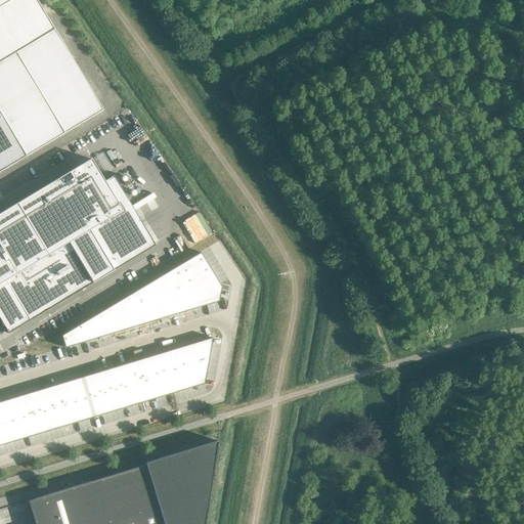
[(0,0),(0,170),(101,110),(36,0),(0,0)]
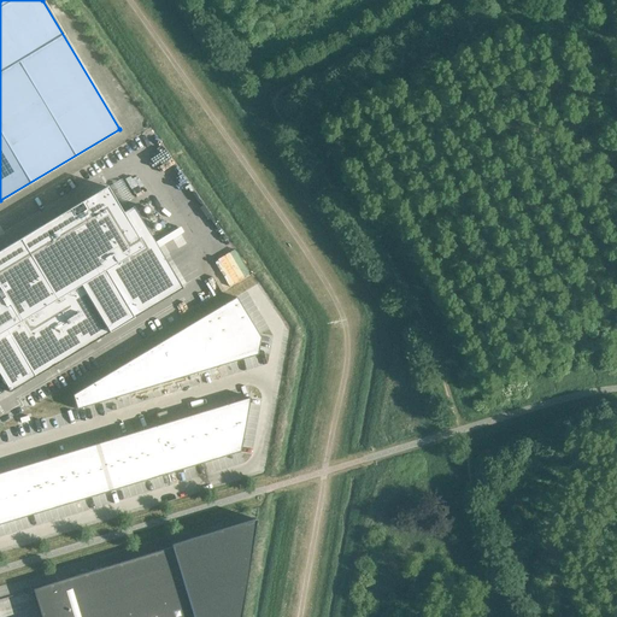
[(57,217),(0,251),(0,376),(10,393),(180,291),(178,289),(147,236),(150,234),(133,206),(122,213),(106,187),(59,216),(60,216),(58,218),(57,217)]
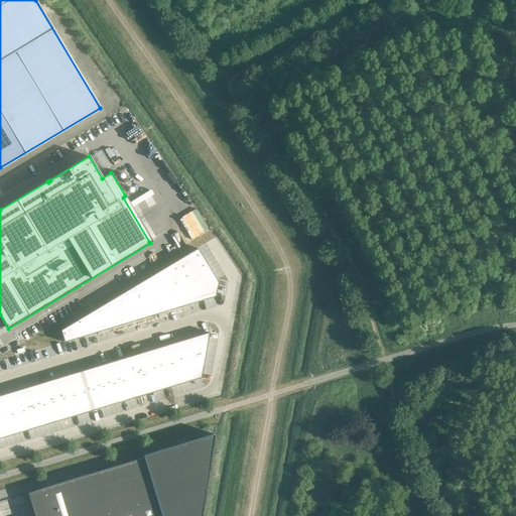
[(198,249),(169,265),(182,306),(216,296),(218,282),(198,249)]
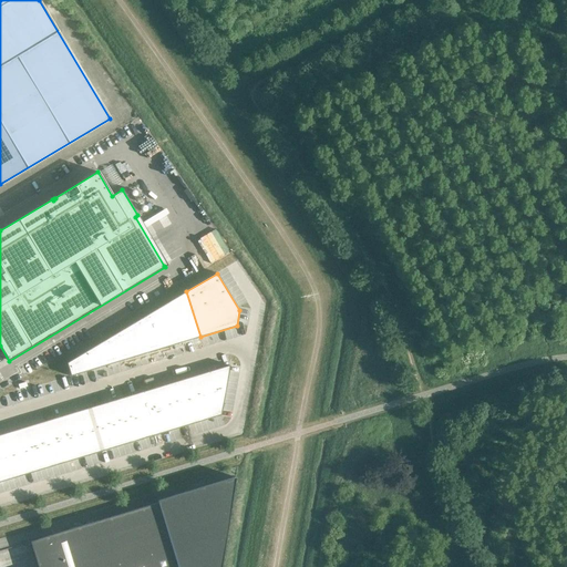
[(186,291),(168,302),(181,343),(200,337),(186,291)]
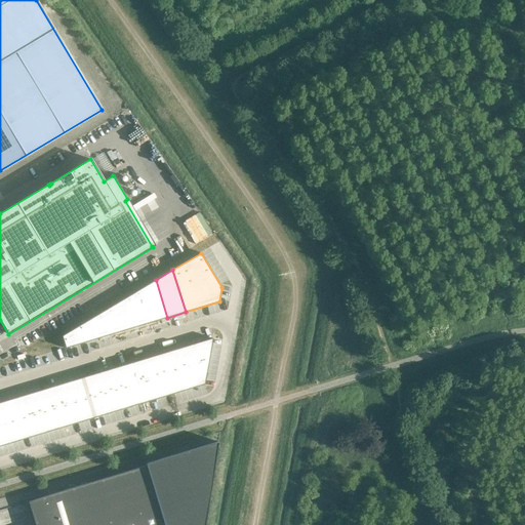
[(156,280),(138,290),(149,323),(167,318),(156,280)]
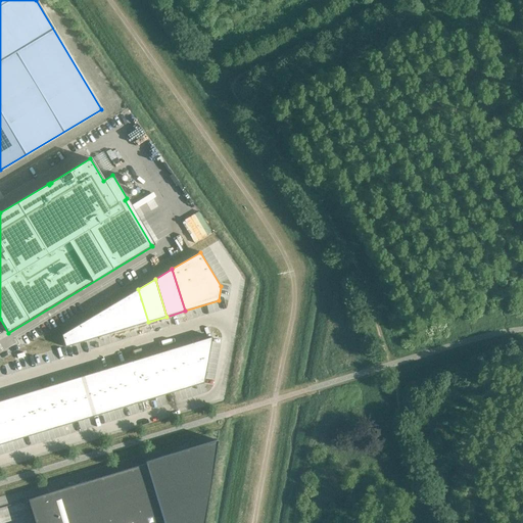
[(138,289),(129,294),(138,325),(148,322),(138,289)]
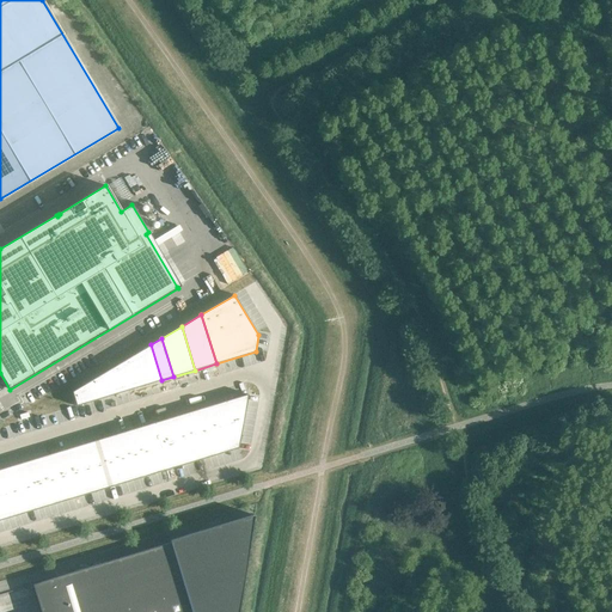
[(151,344),(140,352),(150,384),(161,380),(151,344)]
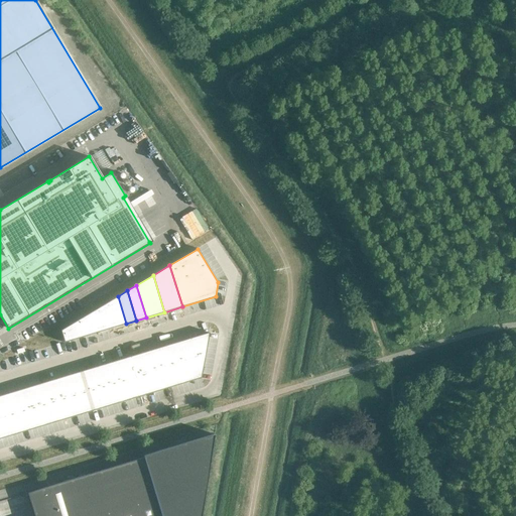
[(118,296),(109,301),(116,327),(126,324),(118,296)]
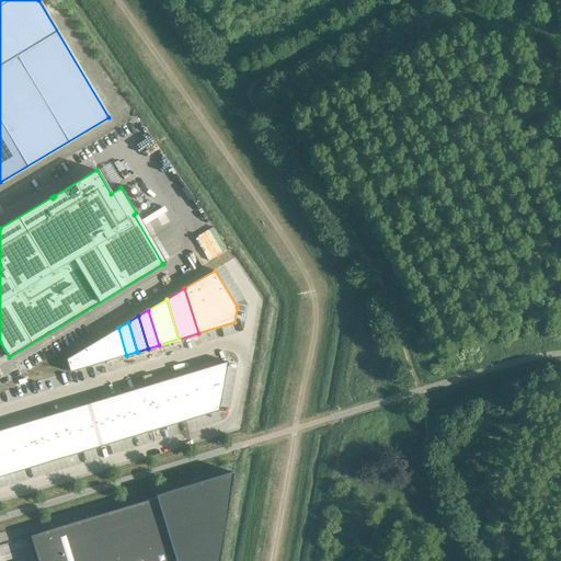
[(118,328),(109,334),(115,358),(126,355),(118,328)]
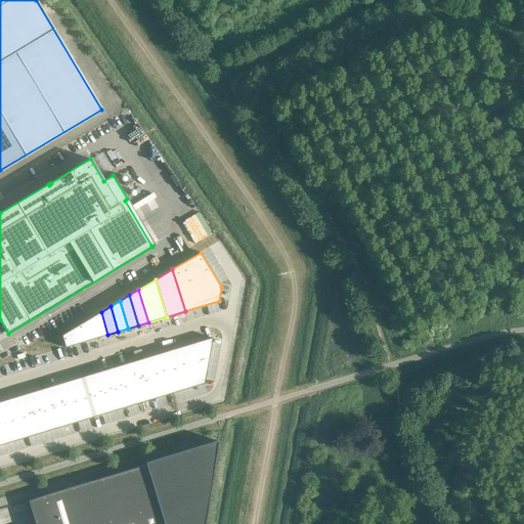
[(101,312),(91,317),(97,338),(107,335),(101,312)]
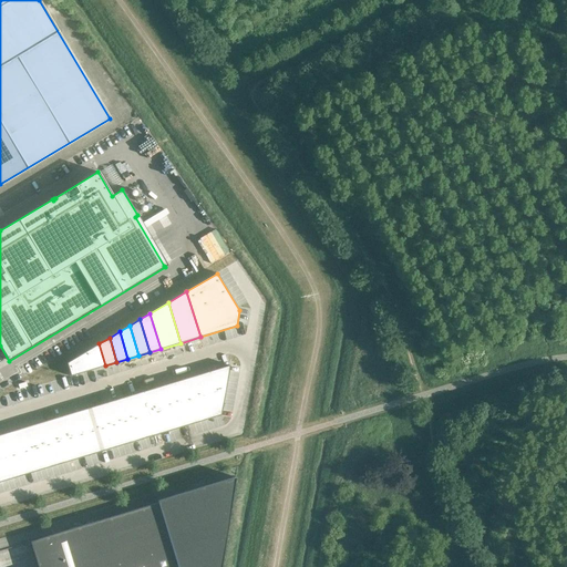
[(99,343),(88,350),(94,369),(105,366),(99,343)]
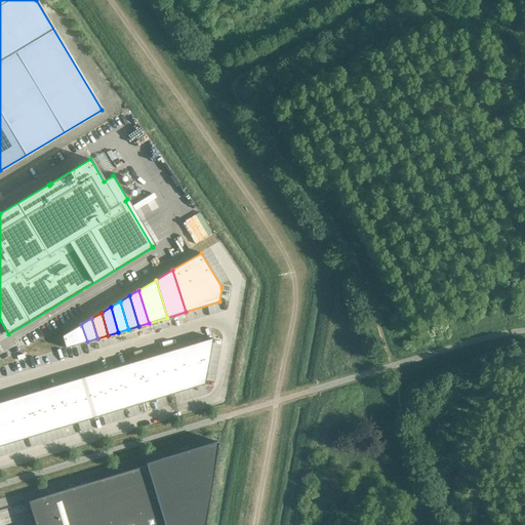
[(81,324),(62,336),(65,349),(87,341),(81,324)]
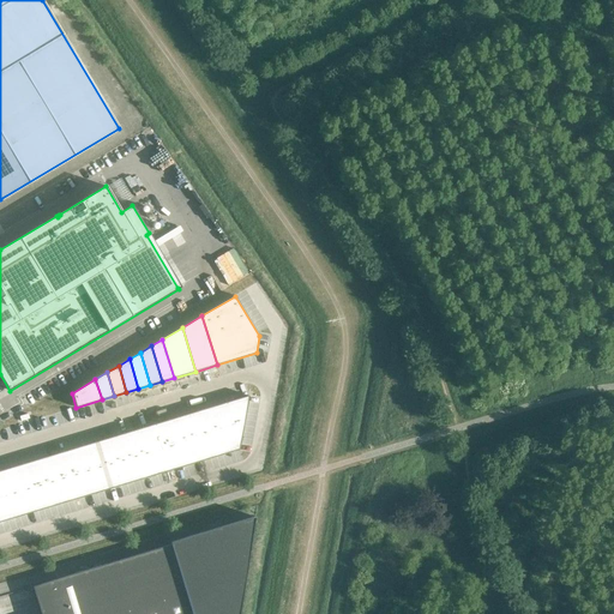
[(248,396),(227,402),(234,426),(244,422),(248,396)]
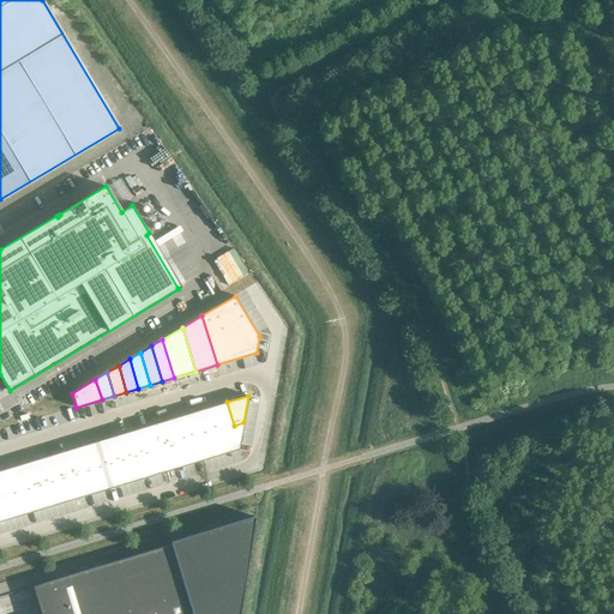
[(227,402),(215,405),(222,429),(234,426),(227,402)]
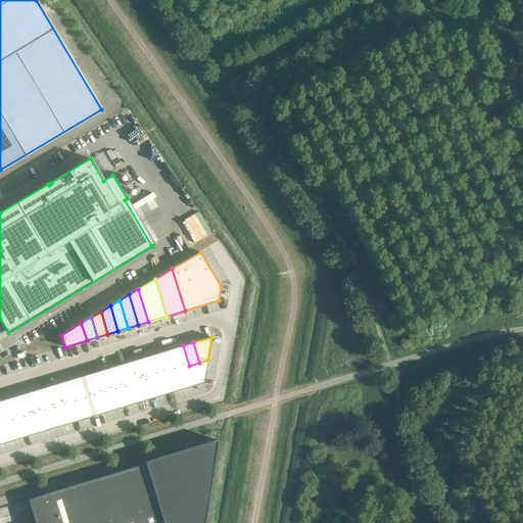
[(183,345),(173,349),(179,369),(189,366),(183,345)]
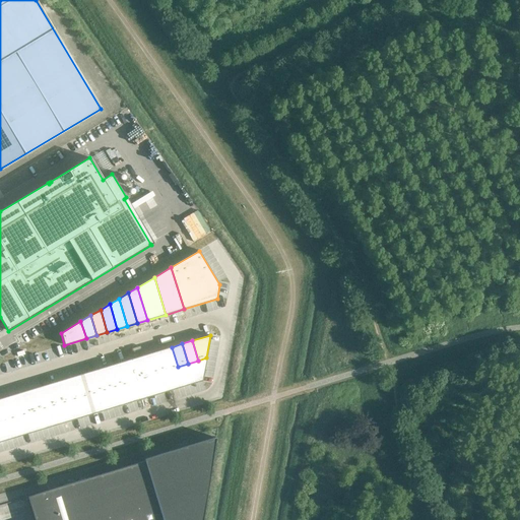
[(172,347),(161,350),(168,370),(178,367),(172,347)]
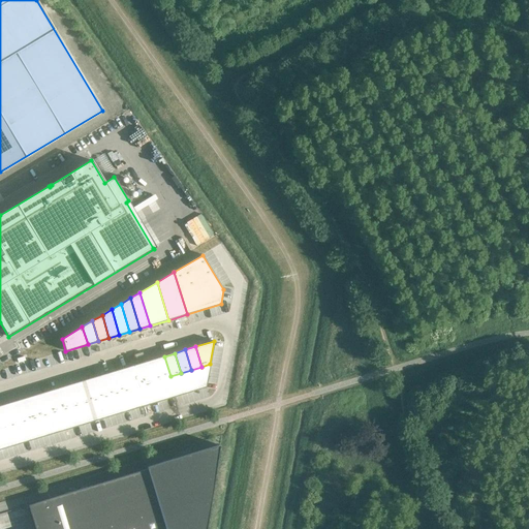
[(164,356),(154,360),(160,379),(170,376),(164,356)]
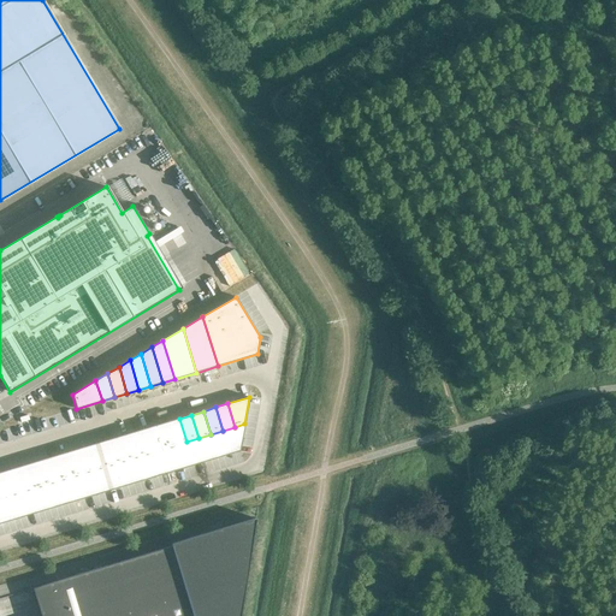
[(179,419),(167,422),(175,445),(187,442),(179,419)]
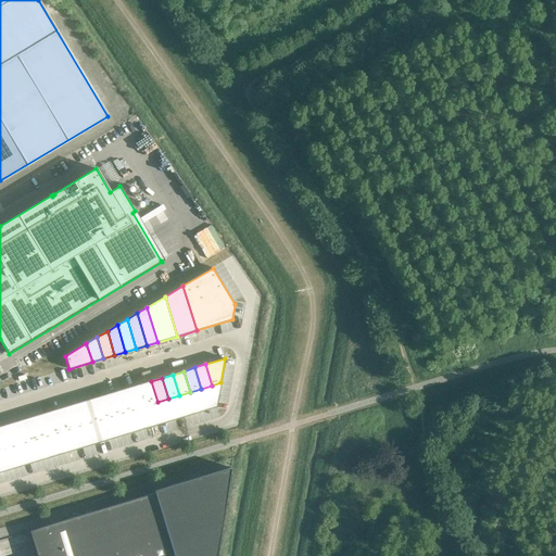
[(151,381),(140,384),(147,405),(158,402),(151,381)]
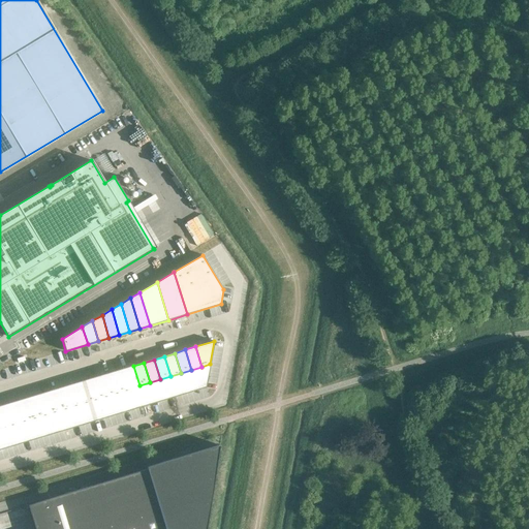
[(201,367),(191,370),(197,391),(206,387),(210,364),(201,367)]
